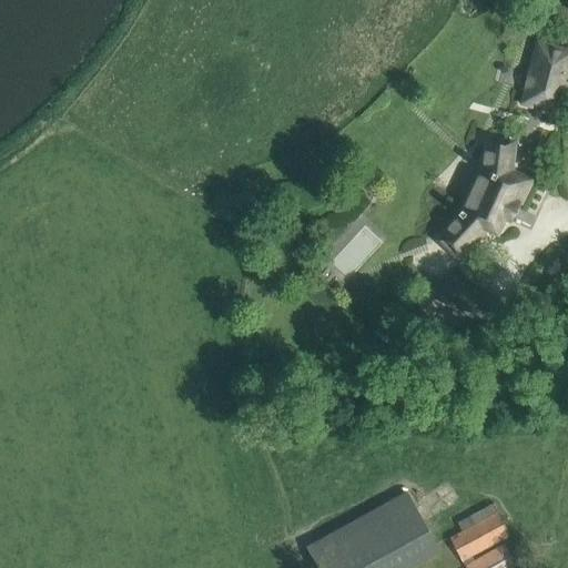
[(567,50),(537,42),(520,104),(558,114),(567,74),(567,50)]
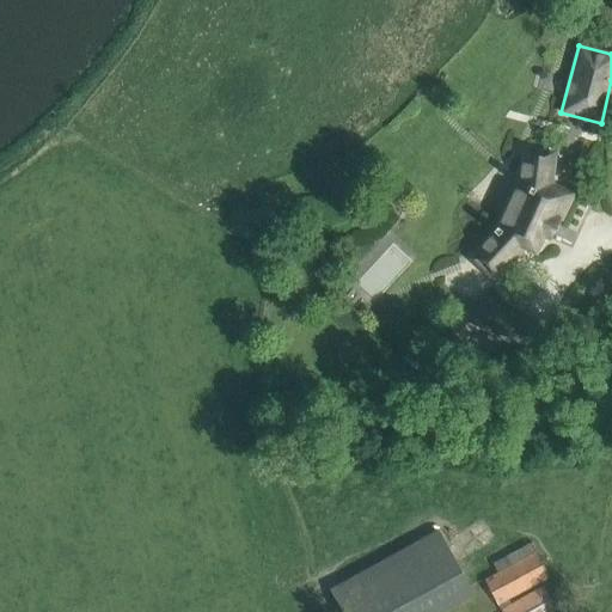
[(472,259),(491,276),(493,279),(522,246),(536,252),(543,236),(550,238),(570,195),(549,184),(552,154),(525,151),(522,176),(521,178),(521,179),(505,216),(497,227),(493,232),(495,234),(475,256),(472,259)]
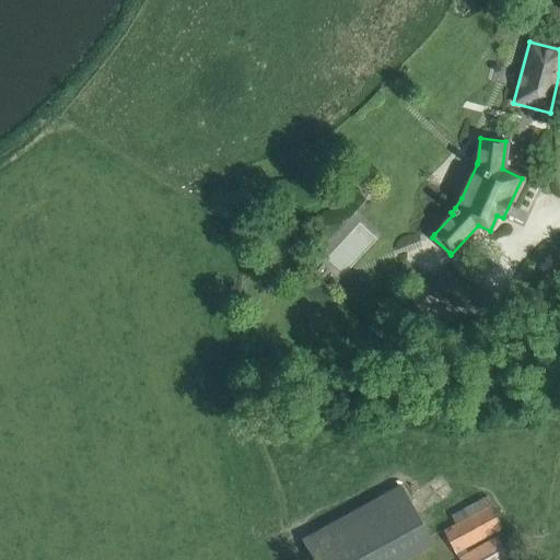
[(441,267),(429,293),(453,305),(466,280),(441,267)]
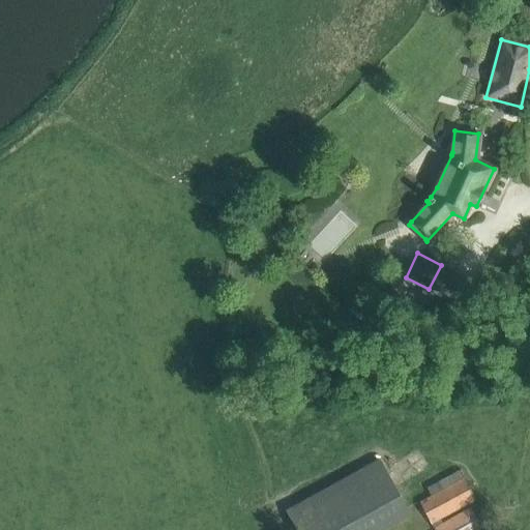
[(287,511),(288,511),(297,529),(381,529),(409,514),(379,460),(287,511)]
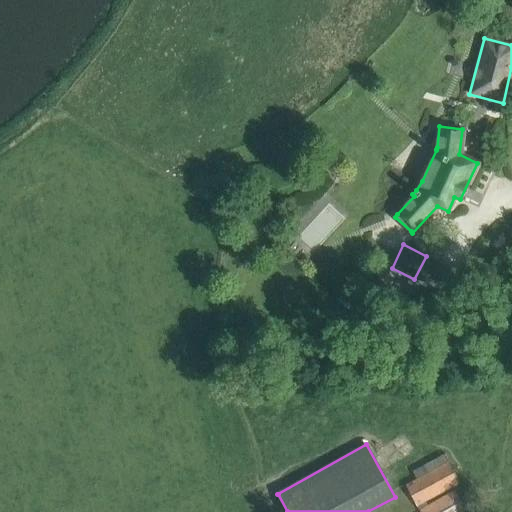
[(416,479),(405,485),(420,511),(459,511),(465,509),(455,490),(429,503),(428,500),(453,486),(459,483),(444,454),(423,465),(412,471),(416,479)]
